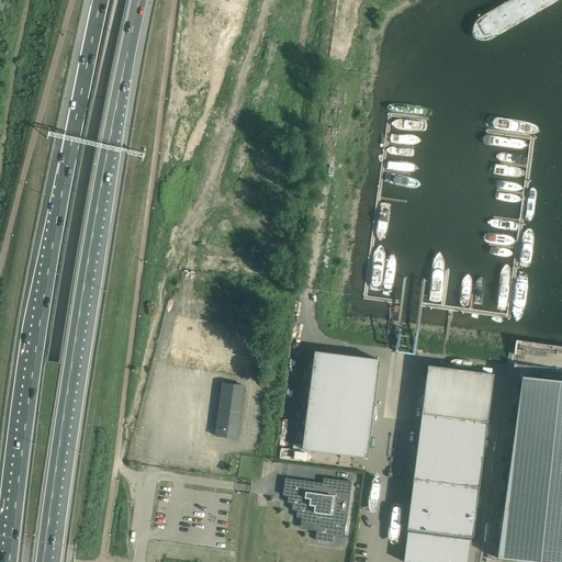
[(302,450),(368,459),(380,360),(315,352),(302,450)]
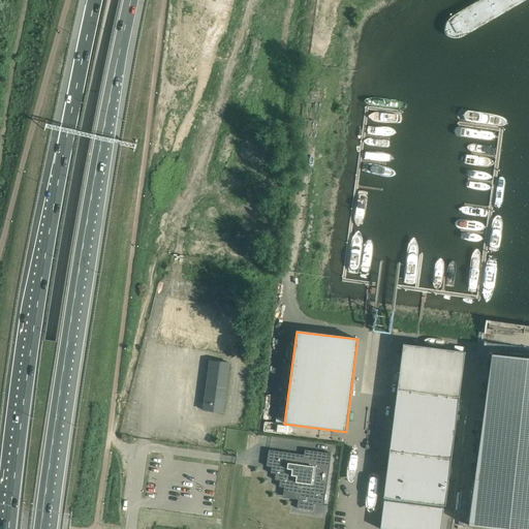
[(440,528),(463,350),(402,342),(380,528),(440,528)]
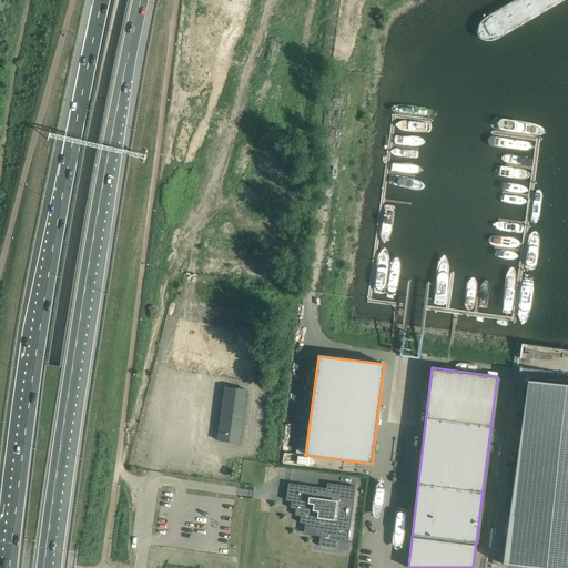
[(567,567),(567,385),(528,382),(503,564),(545,567),(567,567)]
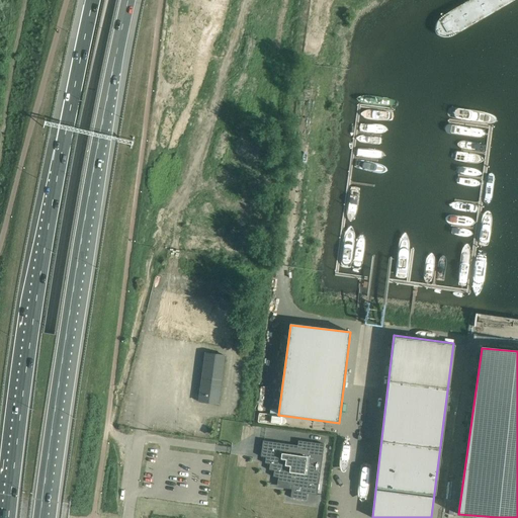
[(198,402),(219,404),(226,356),(205,353),(198,402)]
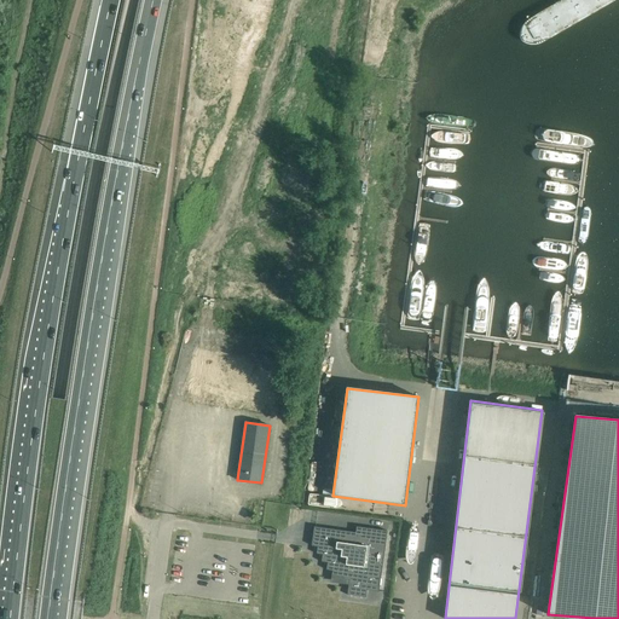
[(347,595),(366,597),(368,590),(379,593),(388,531),(357,527),(356,532),(314,527),(312,545),(318,547),(317,554),(323,555),(322,562),(328,562),(327,570),(333,571),(331,578),(350,580),(347,595)]
